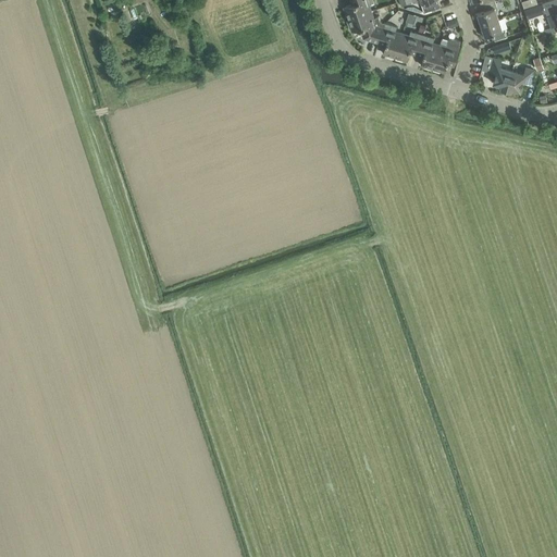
[(344,8),(348,20),(371,11),(369,4),(374,3),(372,0),(350,0),(353,4),(344,8)]
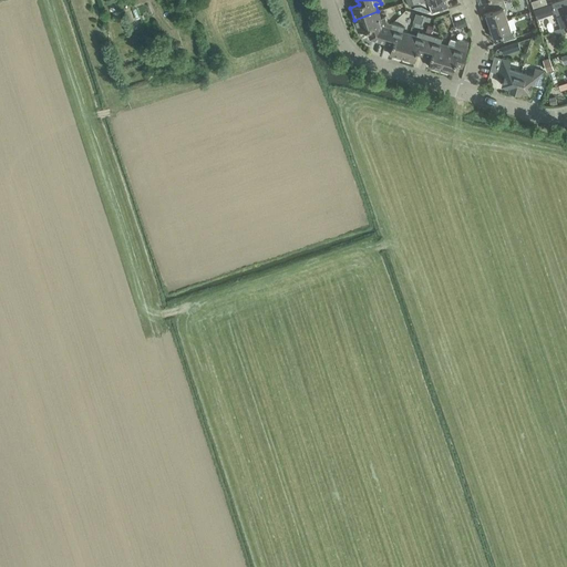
[(428,0),(432,12),(447,7),(445,0),(428,0)]
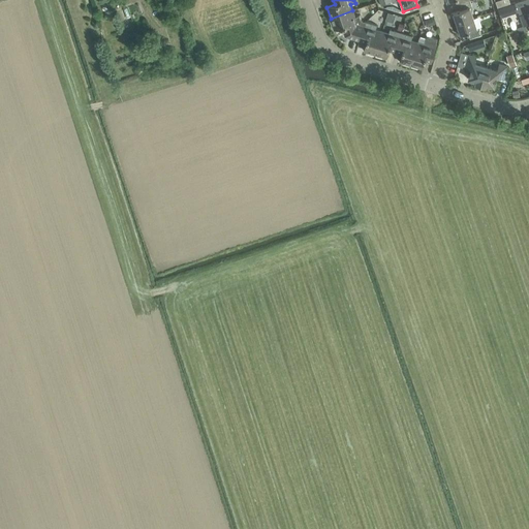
[(508,0),(501,0),(496,2),(498,8),(510,4),(508,0)]
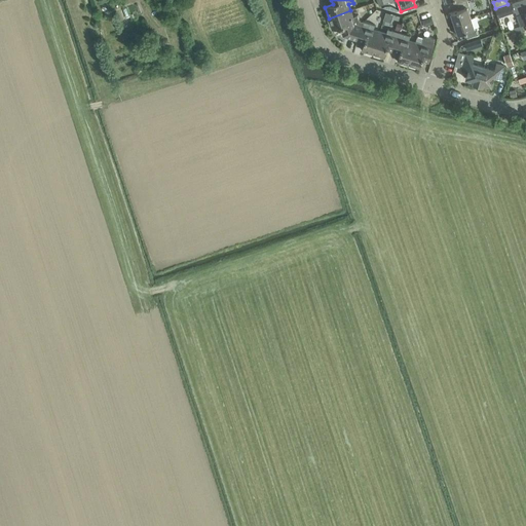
[(453,17),(455,25),(463,22),(462,20),(471,17),(467,7),(470,7),(467,1),(455,4),(457,10),(448,13),(450,19),(453,17)]
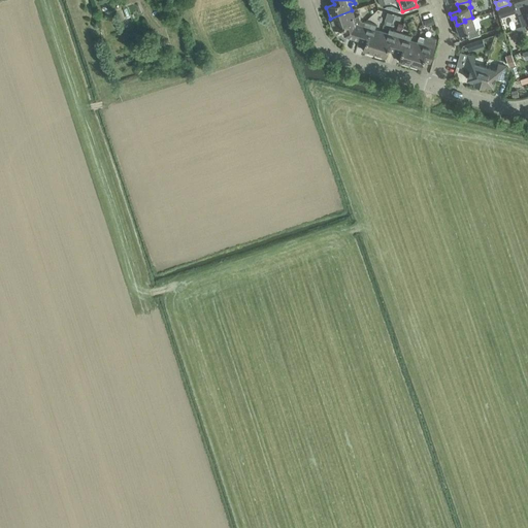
[(514,3),(497,8),(500,18),(517,11),(514,3)]
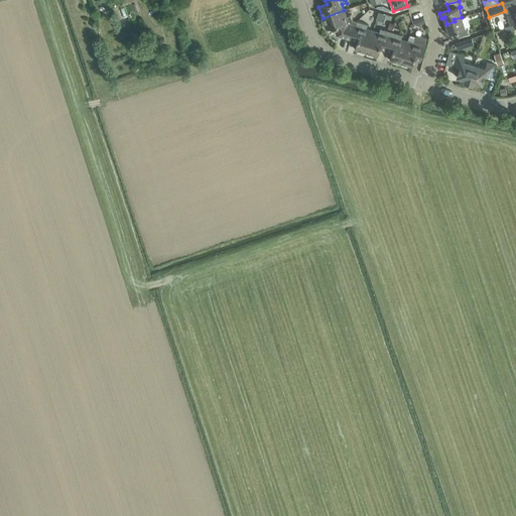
[(344,10),(323,18),(326,29),(334,26),(337,35),(351,40),(352,40),(354,34),(353,34),(357,21),(352,20),(351,15),(347,17),(344,10)]
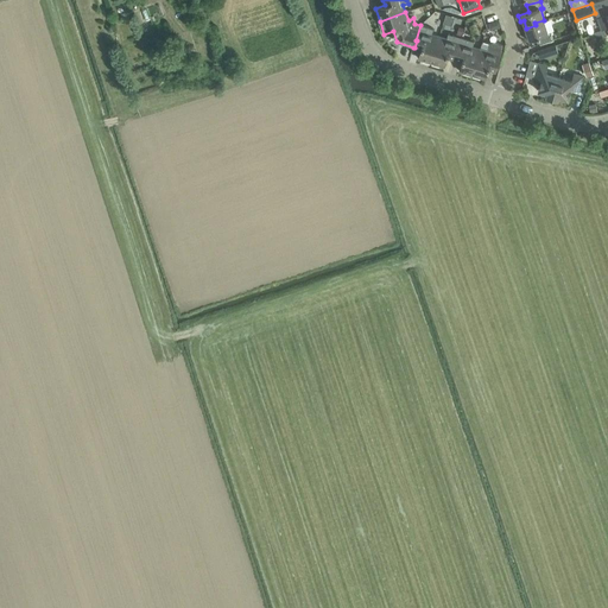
[(536,25),(526,29),(527,33),(525,35),(527,40),(538,37),(540,44),(553,39),(551,32),(549,33),(544,20),(534,23),(536,25)]
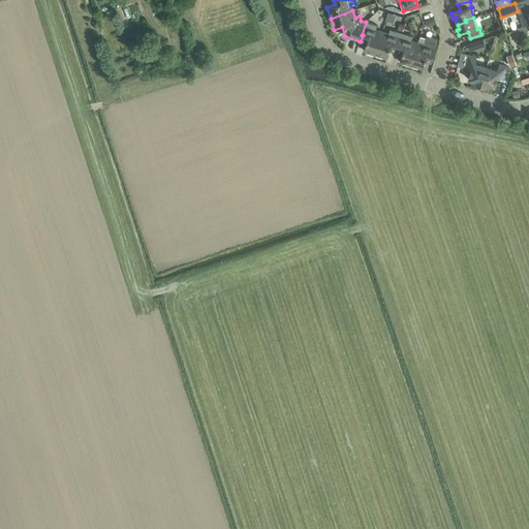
[(363,35),(361,41),(366,43),(364,51),(375,55),(382,32),(376,30),(377,25),(366,22),(362,35),(363,35)]
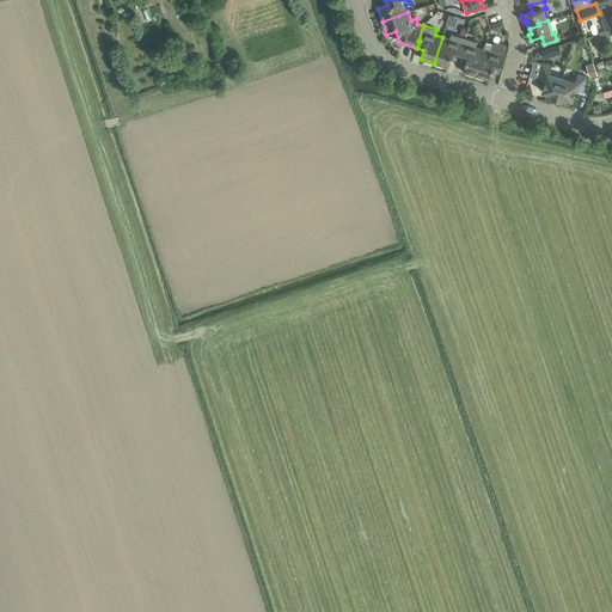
[(442,37),(434,63),(447,67),(451,57),(458,60),(464,38),(452,34),(450,40),(442,37)]
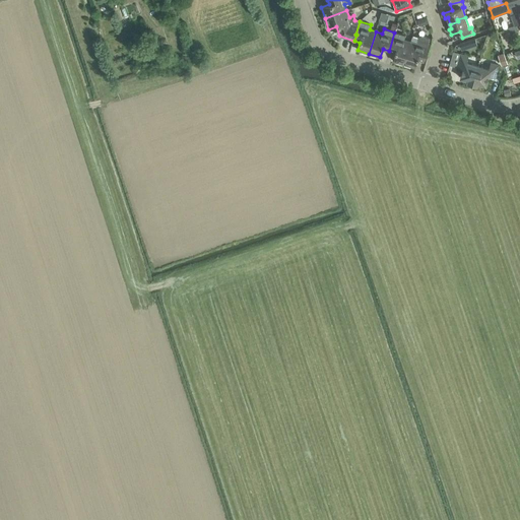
[(394,33),(389,51),(395,53),(392,61),(404,64),(410,42),(404,40),(405,36),(394,33)]
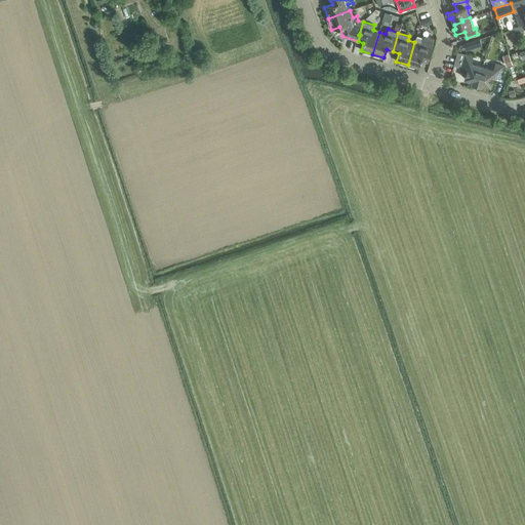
[(414,42),(408,65),(419,69),(421,61),(429,63),(434,43),(433,43),(434,39),(427,36),(422,38),(416,36),(414,42)]
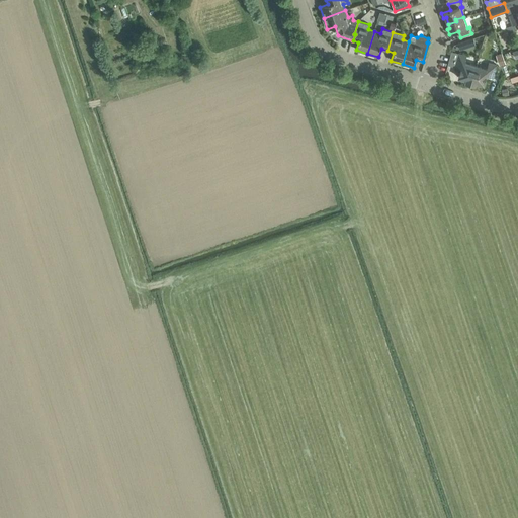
[(473,38),(457,44),(459,50),(475,45),(473,38)]
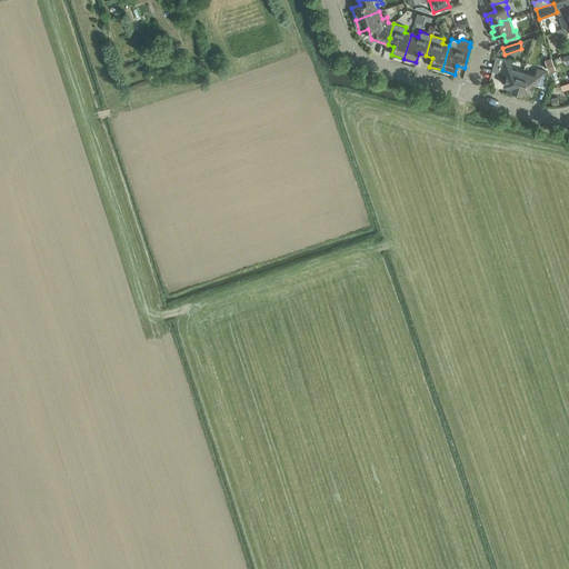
[(551,58),(546,60),(550,72),(555,70),(551,58)]
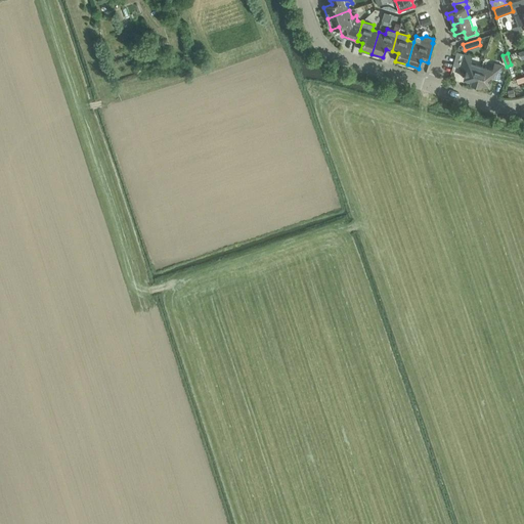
[(471,83),(476,85),(481,67),(470,63),(472,56),(464,54),(461,68),(467,70),(464,79),(472,81),(471,83)]
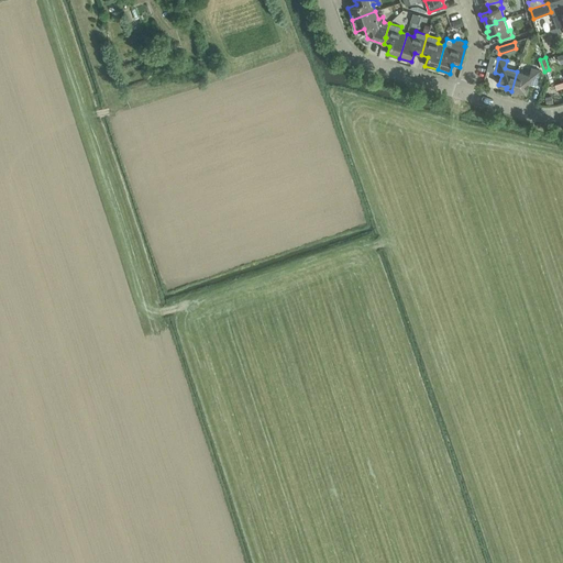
[(517,72),(511,91),(517,92),(518,90),(526,92),(529,83),(536,85),(540,70),(531,68),(529,75),(517,72)]
